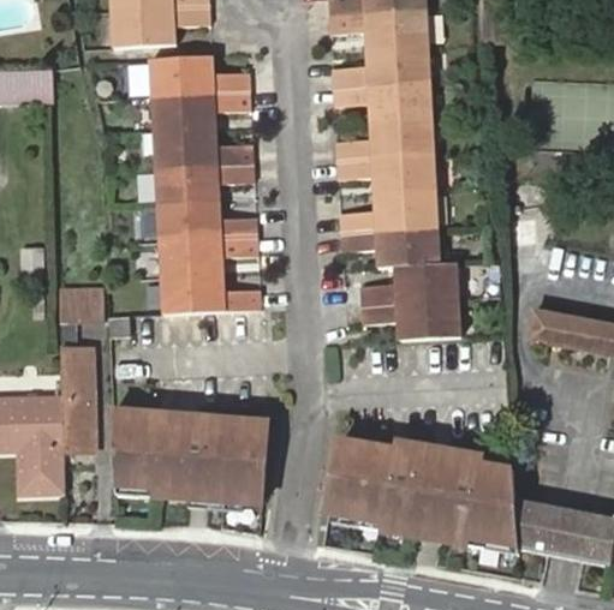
[(112,0),(113,10),(209,5),(209,0),(112,0)]
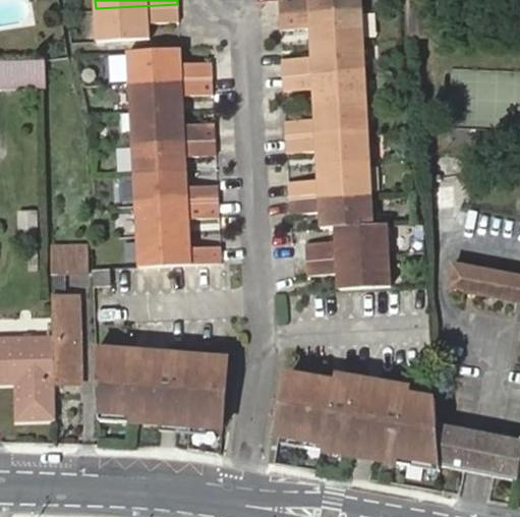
[(279,0),(280,12),(360,8),(359,0),(279,0)]
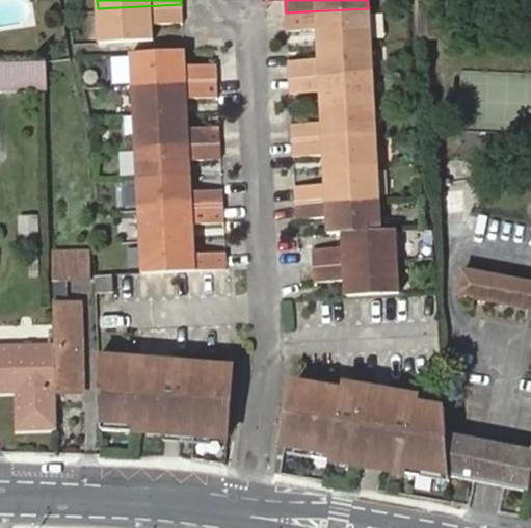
[(100,41),(147,37),(147,31),(150,23),(182,21),(181,4),(98,8),(100,41)]
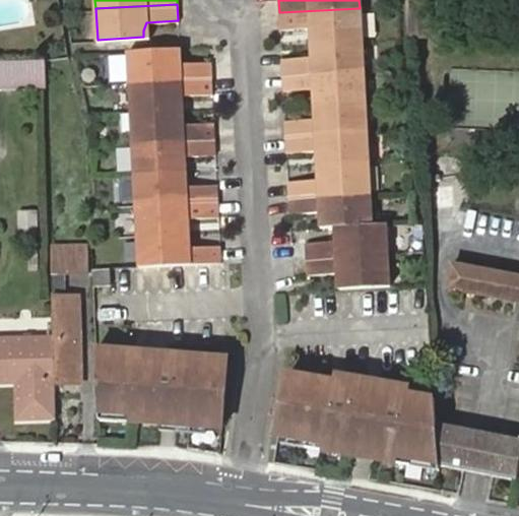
[(360,8),(279,12),(280,26),(311,25),(316,35),(316,41),(362,39),(360,8)]
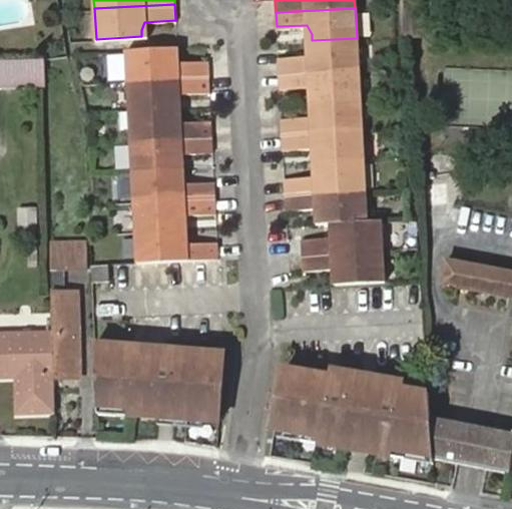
[(357,38),(312,40),(313,46),(309,56),(278,58),(279,72),(359,68),(357,38)]
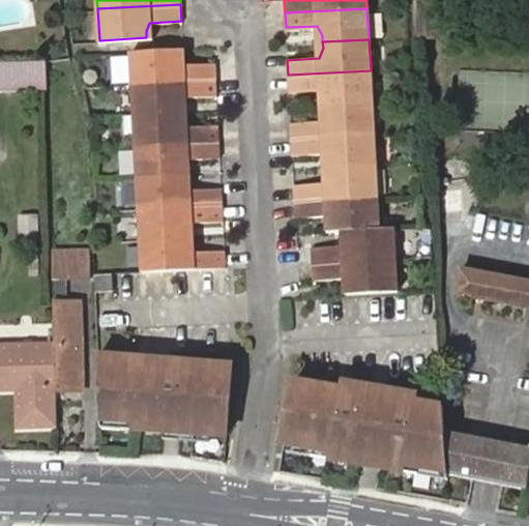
[(133,82),(215,78),(214,61),(182,63),(178,55),(178,49),(130,51),(133,82)]
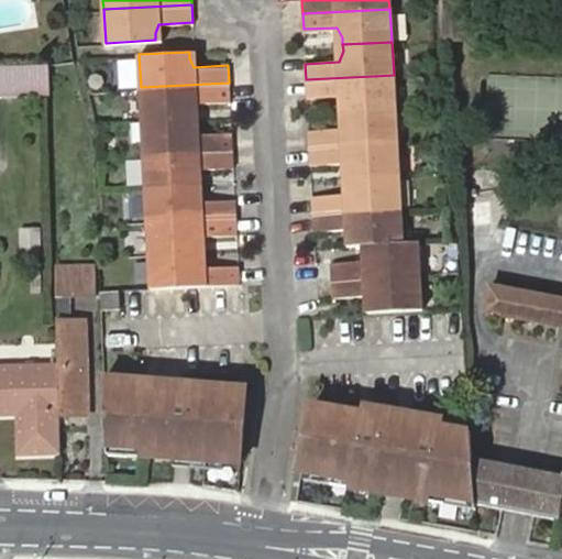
[(0,94),(50,89),(50,62),(0,65),(0,94)]
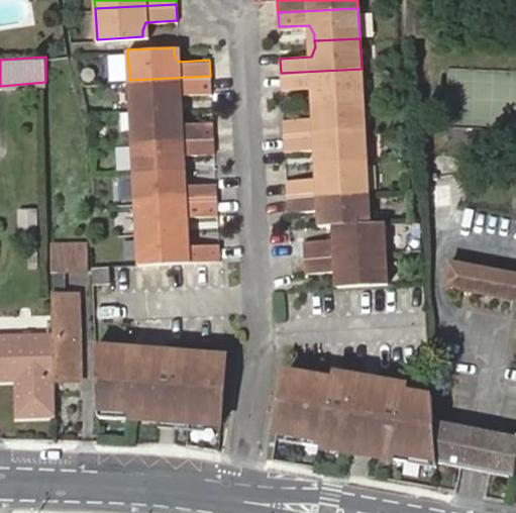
[(362,69),(281,73),(281,88),(312,86),(317,95),(318,102),(363,99),(362,69)]
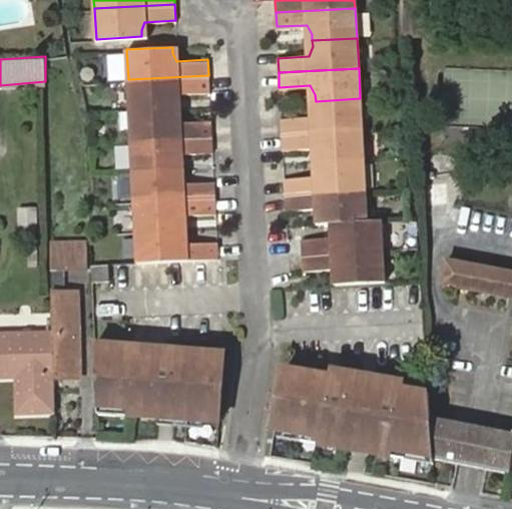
[(130,109),(175,107),(174,101),(178,92),(209,91),(208,75),(128,79),(130,109)]
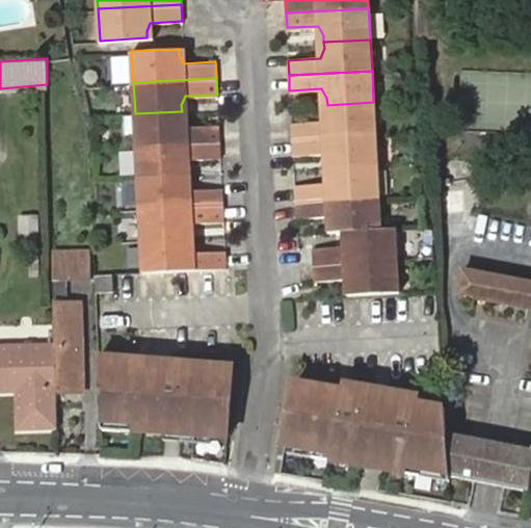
[(373,102),(327,105),(327,111),(323,122),(292,123),(292,138),(375,134),(373,102)]
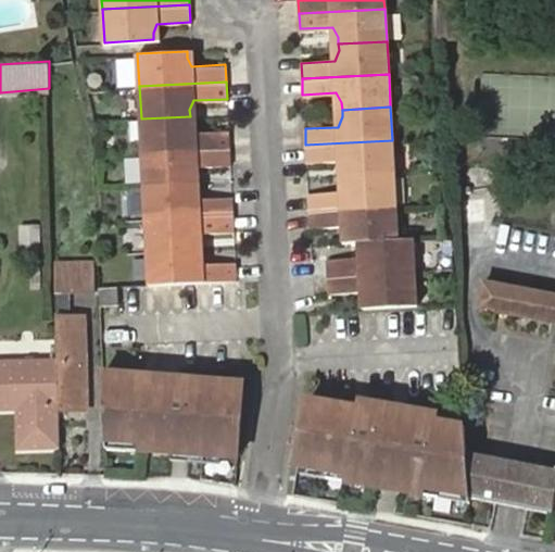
[(142,151),(229,147),(229,130),(196,132),(190,123),(190,116),(141,118),(142,151)]
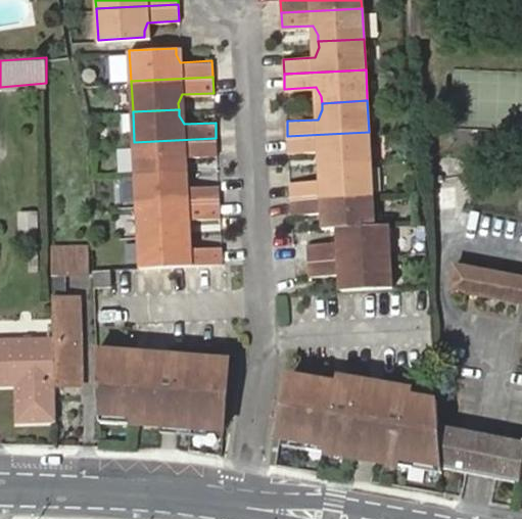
[(369,132),(287,136),(288,150),(320,148),(324,158),(325,164),(371,161),(369,132)]
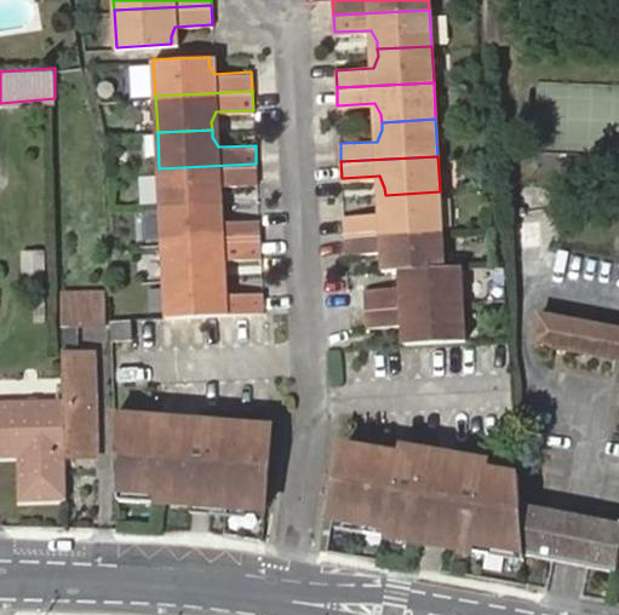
[(161,206),(216,203),(215,195),(219,185),(257,183),(256,164),(159,168),(161,206)]
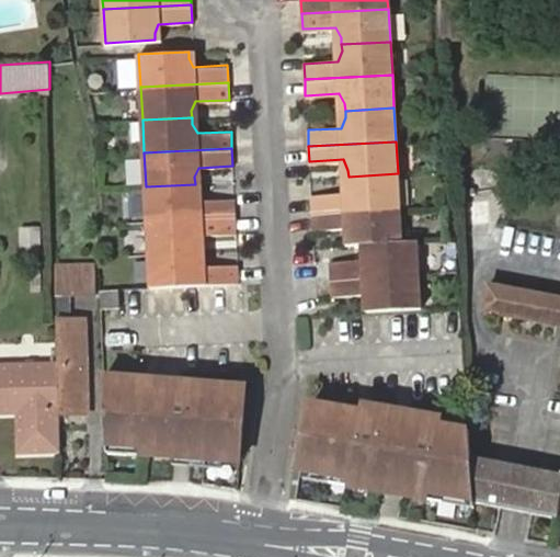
[(398,173),(349,177),(349,183),(344,194),(311,196),(311,212),(399,206),(398,173)]
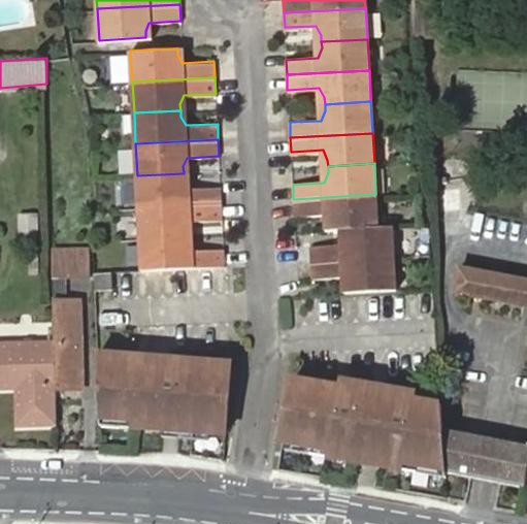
[(138,206),(222,202),(221,186),(189,187),(184,178),(184,173),(137,175),(138,206)]
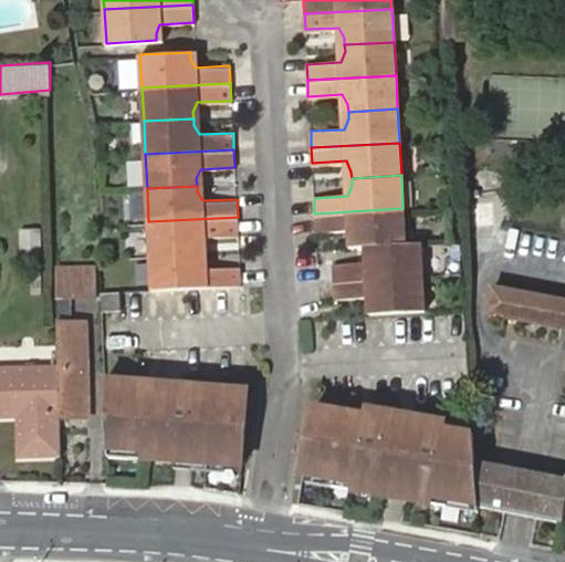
[(403,208),(314,214),(315,230),(349,228),(354,239),(355,245),(370,243),(405,242),(403,208)]
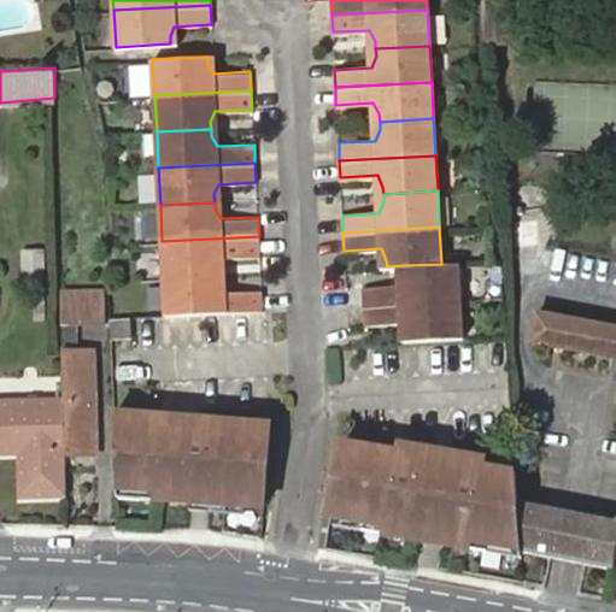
[(162,241),(164,277),(218,275),(218,268),(222,257),(259,256),(259,236),(162,241)]
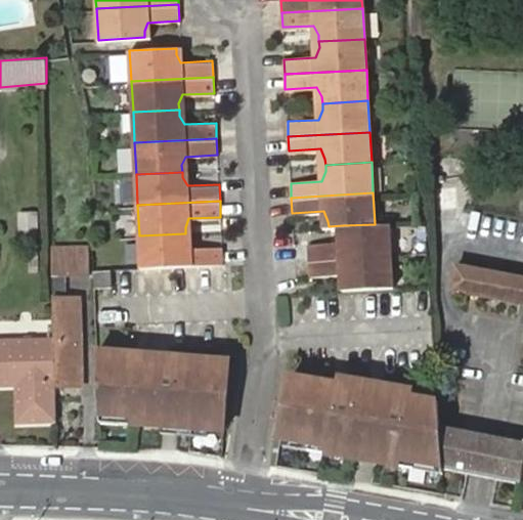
[(38,207),(18,208),(19,231),(39,230),(38,207)]
